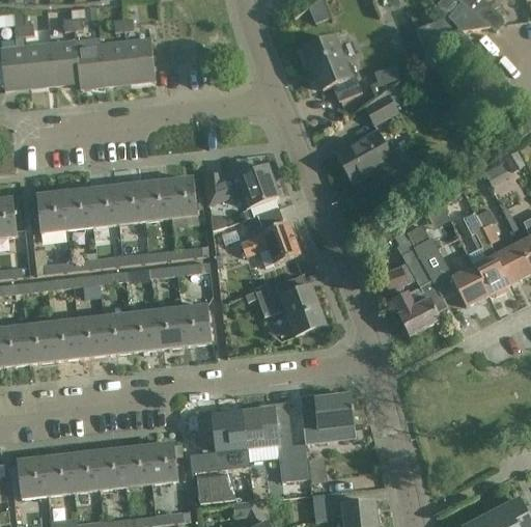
[(501,14),(485,0),(462,0),(497,30),(506,20),(501,14)]
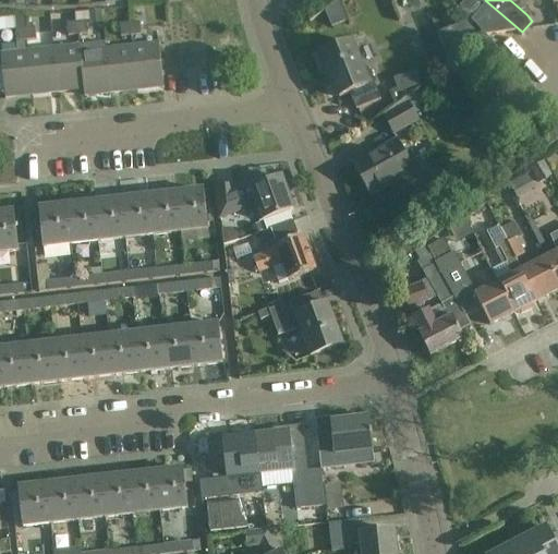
[(13,14),(0,15),(0,26),(14,25),(16,37),(26,36),(24,24),(23,12),(13,13),(13,14)]
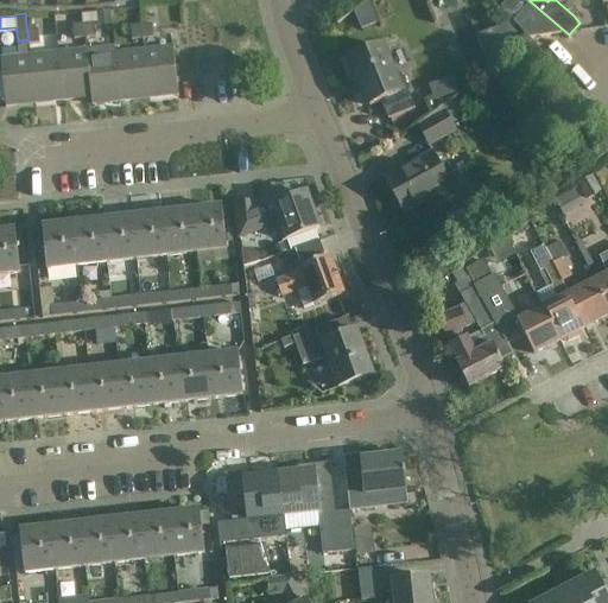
[(83,19),(84,33),(95,32),(94,18),(83,19)]
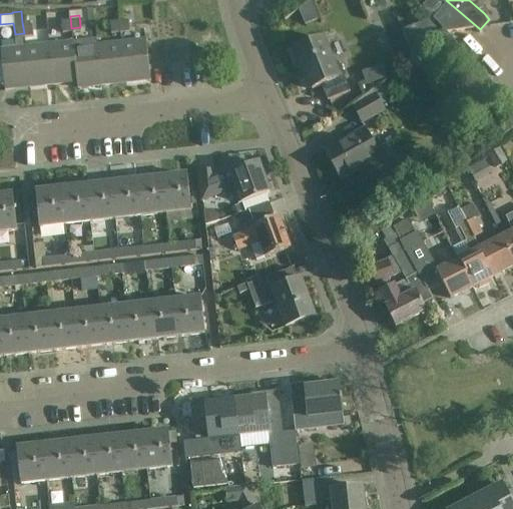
[(62,29),(71,28),(70,16),(61,17),(62,29)]
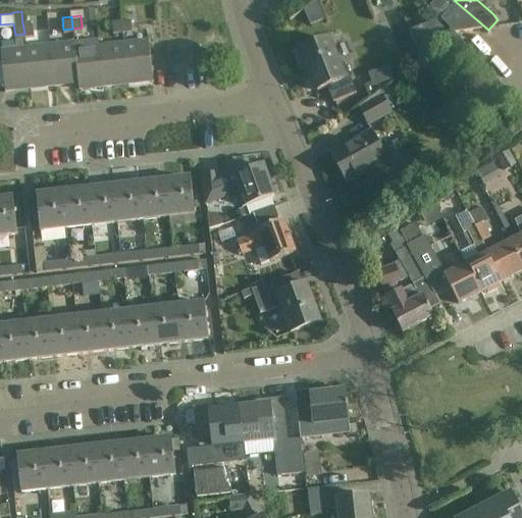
[(129,16),(121,17),(122,30),(132,29),(129,16)]
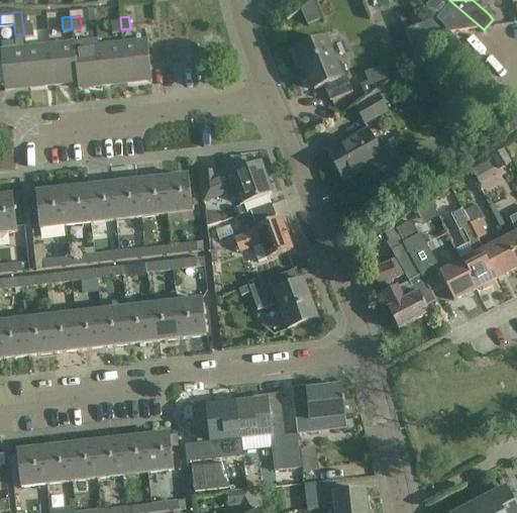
[(121,29),(120,17),(110,18),(112,30),(121,29)]
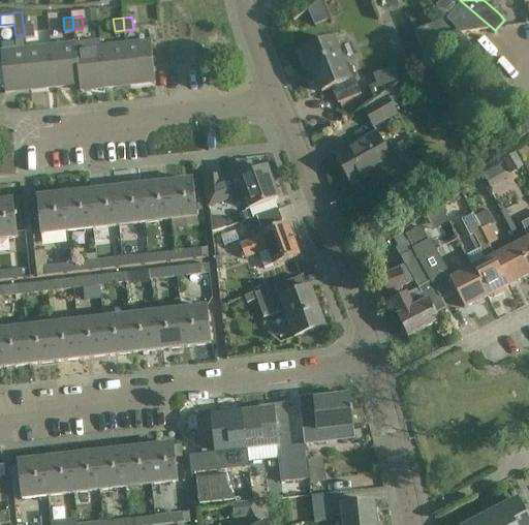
[(32,22),(23,23),(25,34),(34,33),(32,22)]
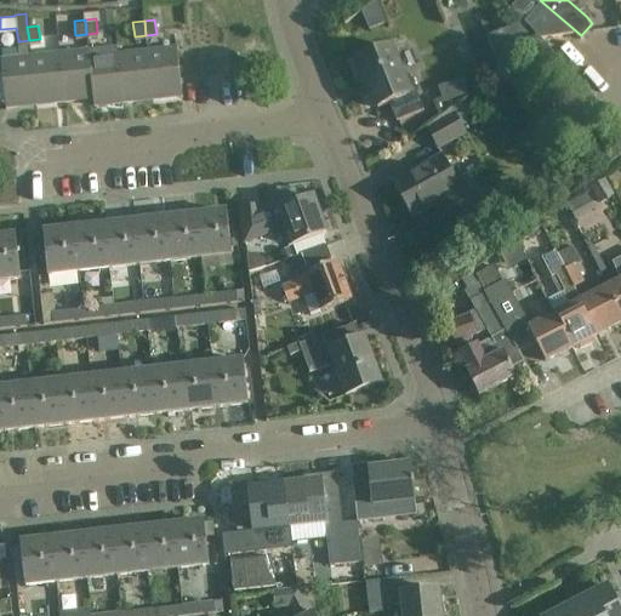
[(404,74),(392,43),(359,56),(359,58),(355,60),(362,75),(365,73),(377,104),(389,100),(397,118),(425,108),(410,72),(404,74)]
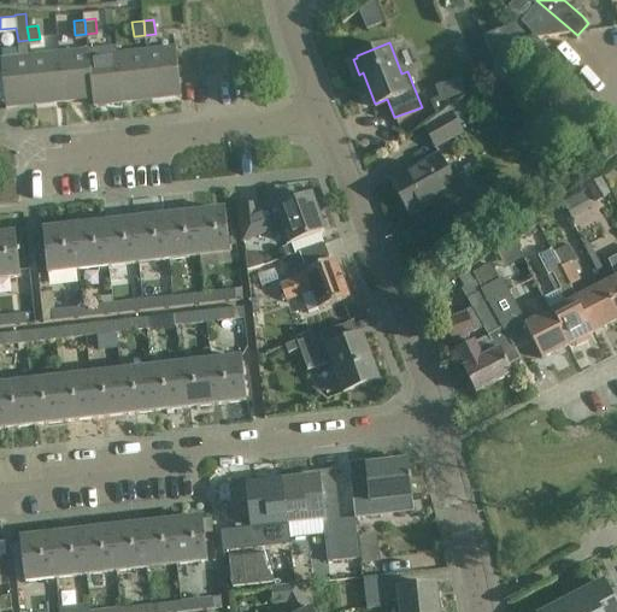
[(89,53),(88,53),(93,94),(92,94),(93,101),(122,98),(117,49),(116,43),(88,47),(89,53)]
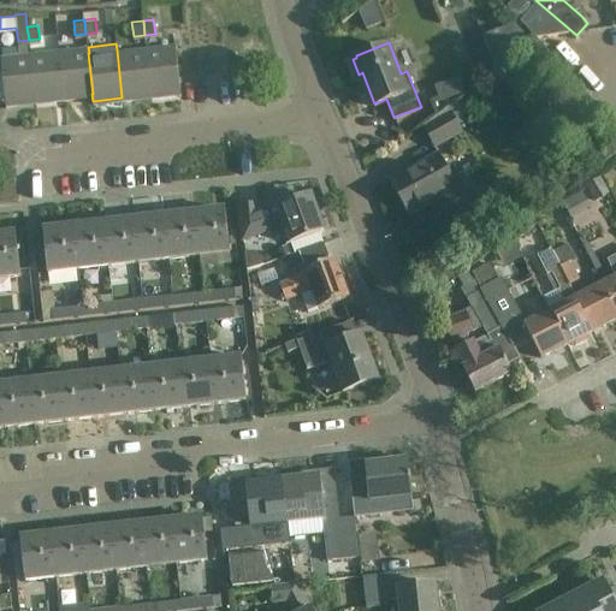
[(175,43),(146,47),(150,94),(179,92),(175,43)]
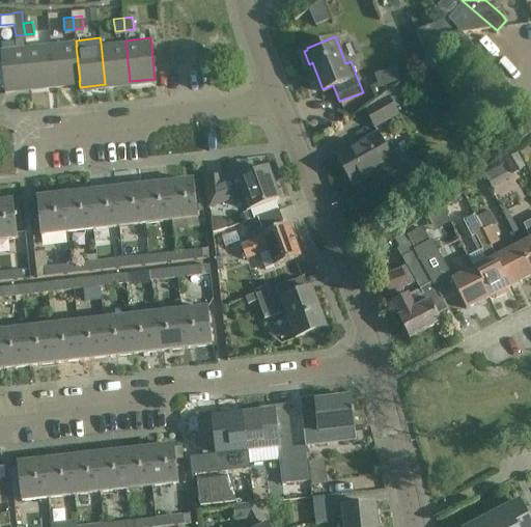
[(55,83),(79,81),(80,81),(76,46),(77,46),(76,39),(51,43),(55,83)]
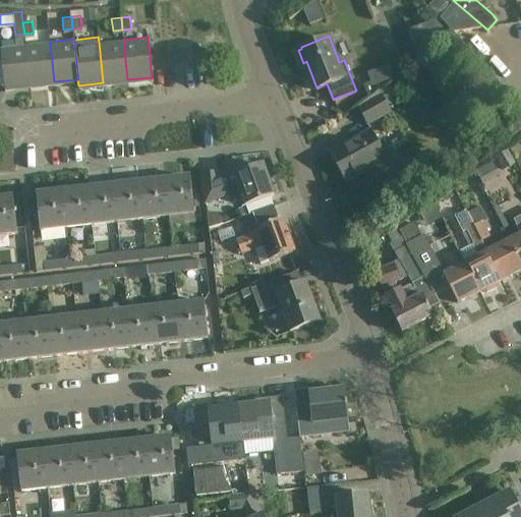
[(99,42),(103,82),(127,79),(123,40),(99,42)]
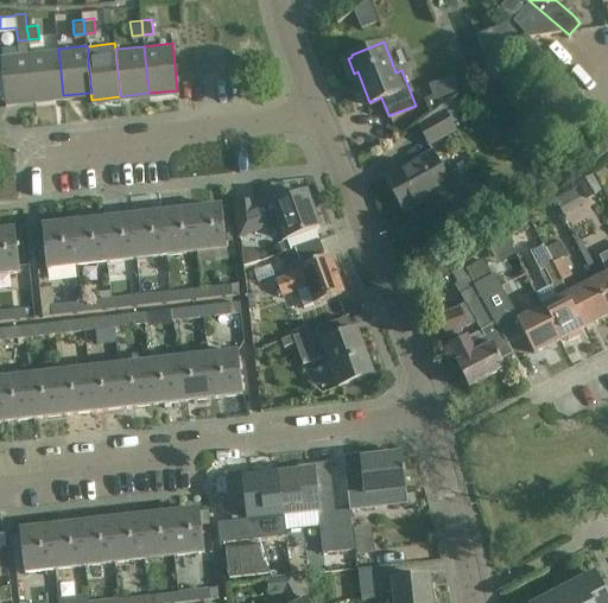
[(30,51),(35,99),(63,95),(58,49),(30,51)]
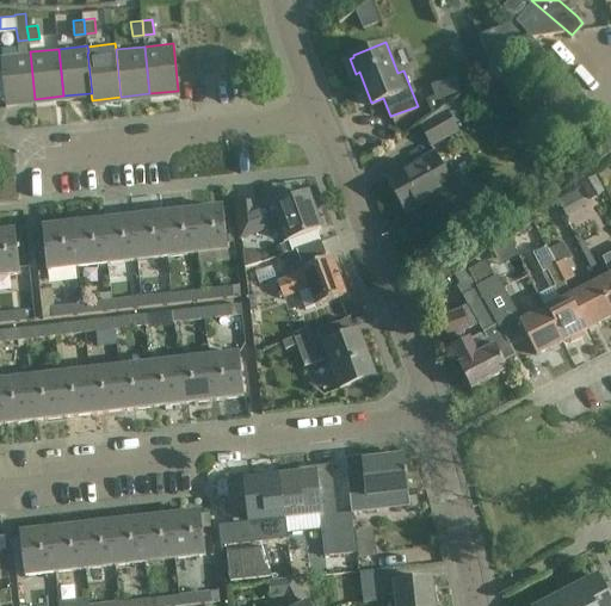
[(5,101),(35,99),(30,51),(0,55),(5,101)]
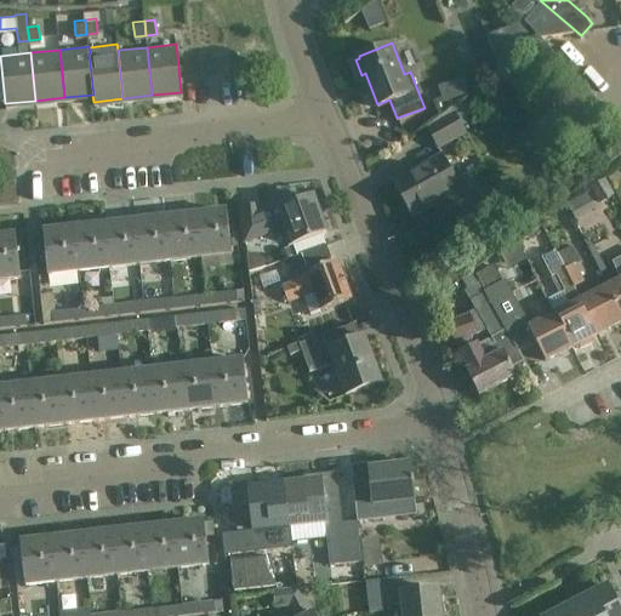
[(562,117),(550,96),(530,107),(541,127),(562,117)]
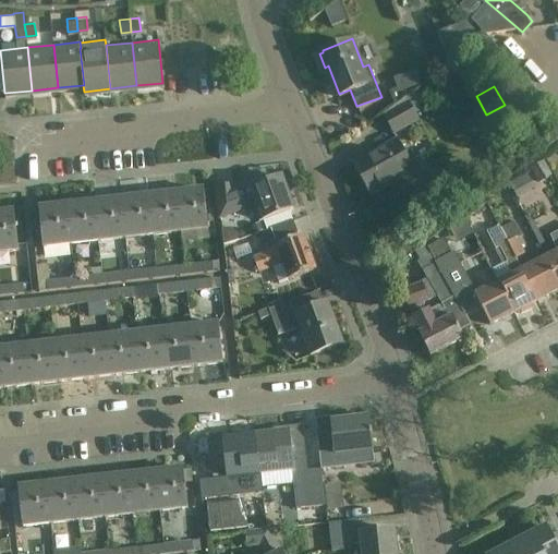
[(420,117),(409,97),(384,111),(393,131),(420,117)]
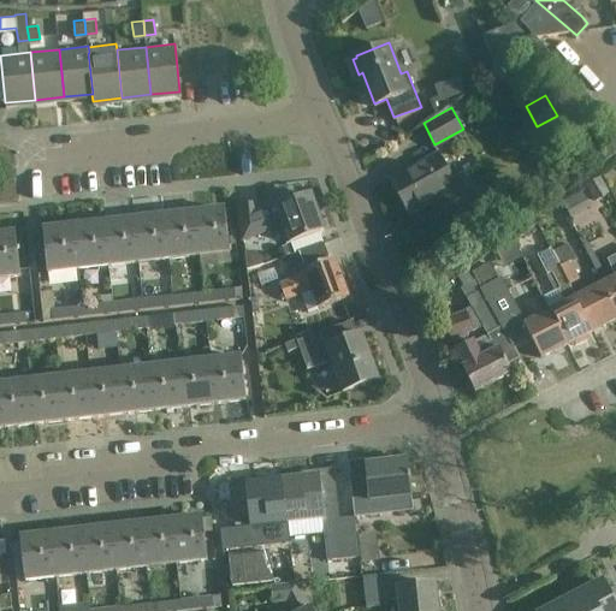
[(452,176),(438,150),(389,178),(409,214),(432,201),(433,203),(437,206),(440,207),(452,200),(462,219),(485,206),(465,168),(452,176)]
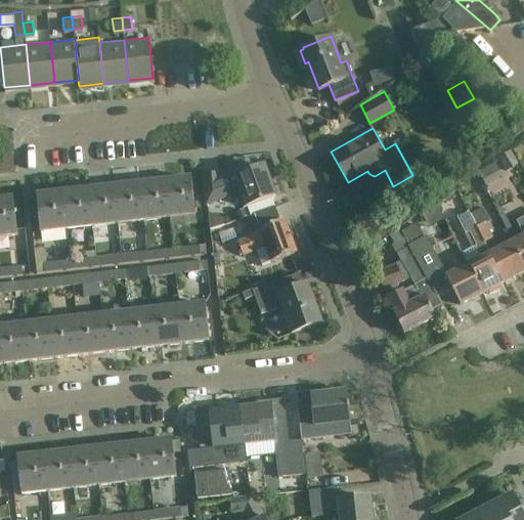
[(219,172),(204,174),(207,201),(242,188),(248,204),(275,193),(264,163),(237,173),(234,166),(219,172)]
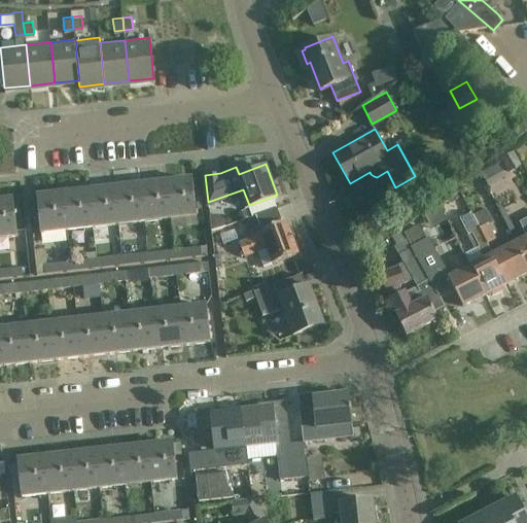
[(191,176),(165,179),(170,216),(196,213),(191,176)]
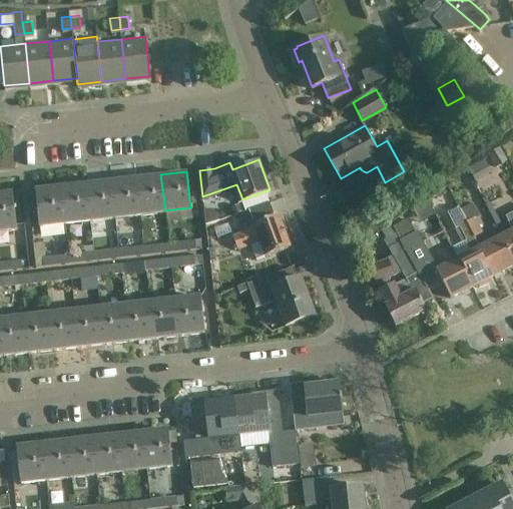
[(165,210),(160,174),(135,176),(140,213),(165,210)]
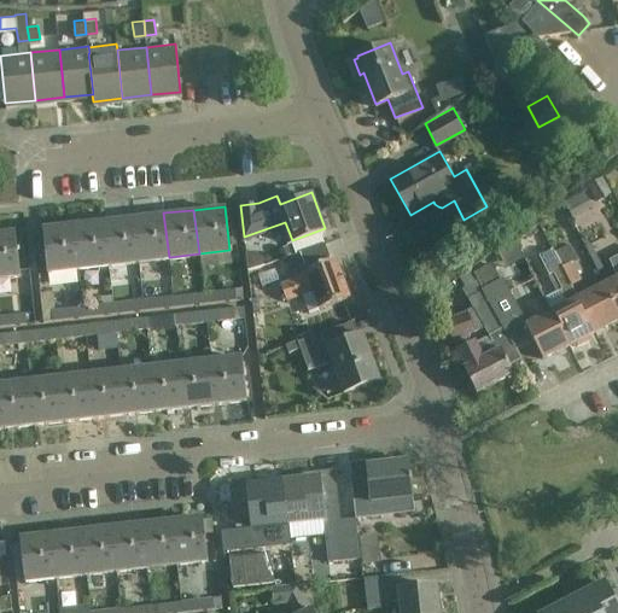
[(169,257),(163,212),(133,216),(139,261),(169,257)]
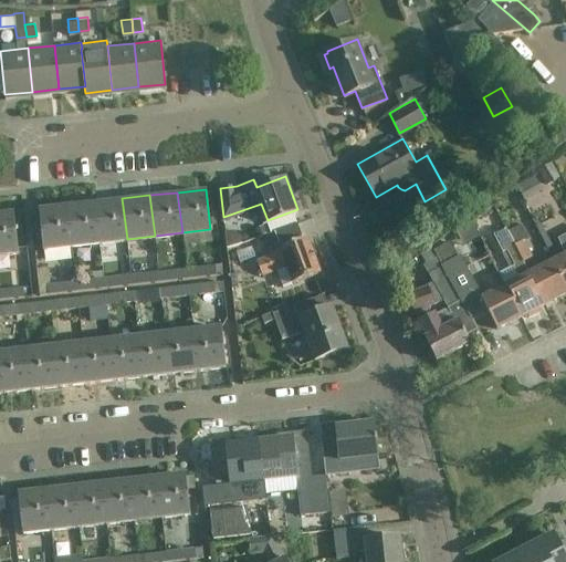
[(127,239),(122,198),(94,201),(100,242),(127,239)]
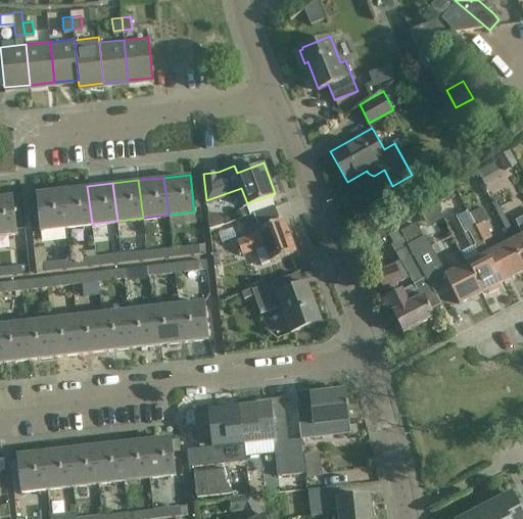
[(92,224),(87,186),(61,189),(66,227),(92,224)]
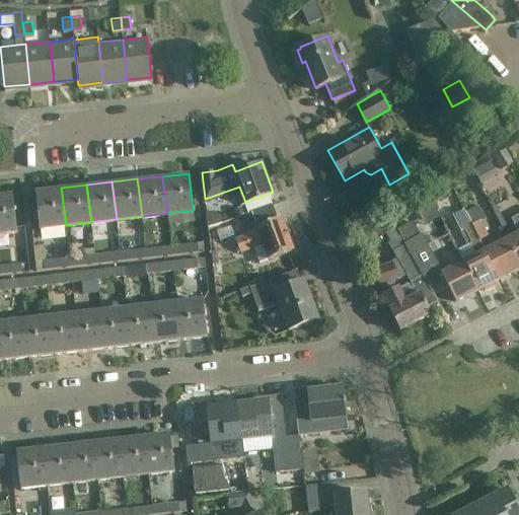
[(66,225),(61,188),(35,191),(40,227),(66,225)]
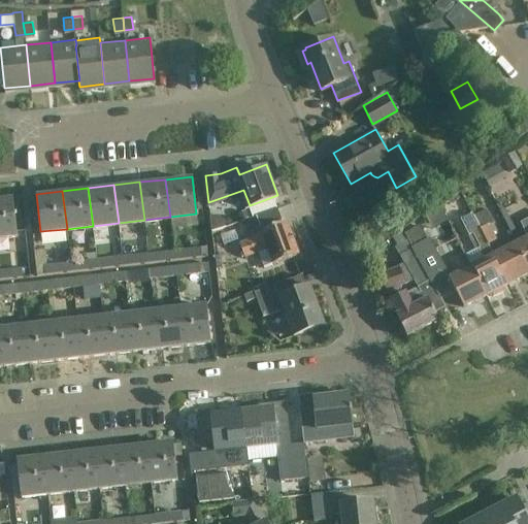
[(0,198),(0,235),(17,234),(12,197),(0,198)]
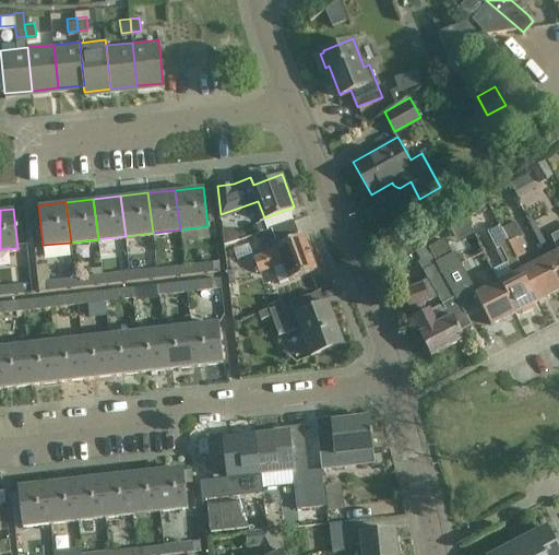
[(514,219),(501,225),(516,256),(518,255),(526,250),(519,234),(522,233),(514,219)]
